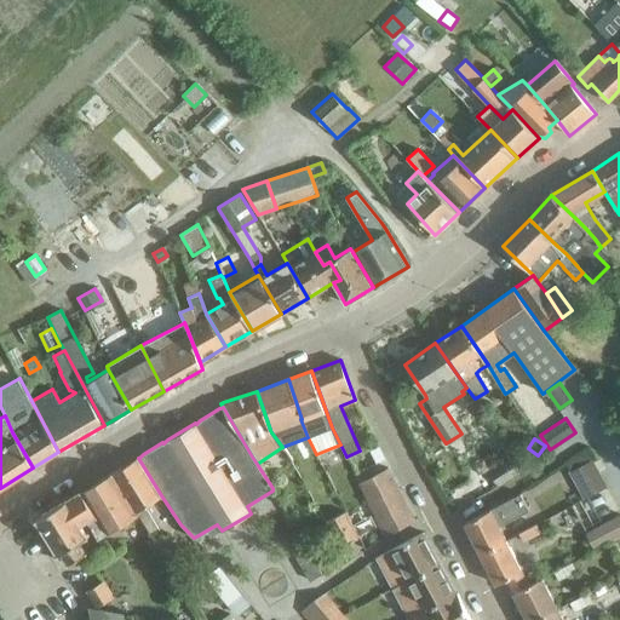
[(377,442),(367,446),(374,464),(384,459),(377,442)]
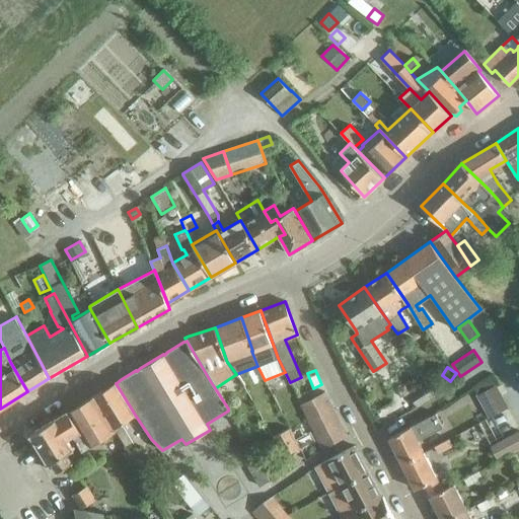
[(123,422),(135,415),(116,383),(115,382),(94,394),(116,430),(125,446),(135,441),(123,422)]
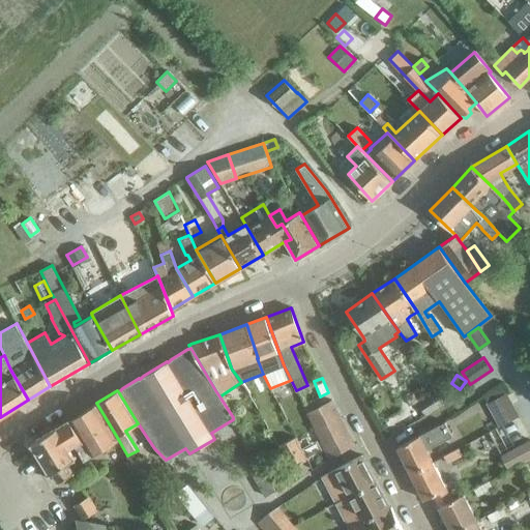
[(423,415),(444,401),(437,390),(416,404),(423,415)]
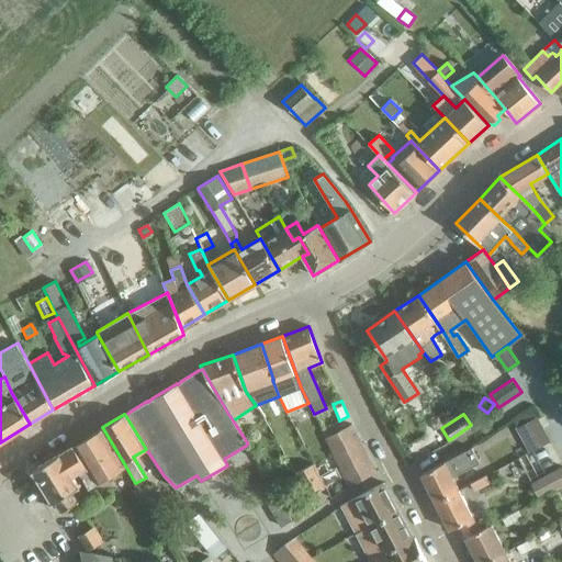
[(536,417),(514,428),(527,452),(548,441),(536,417)]
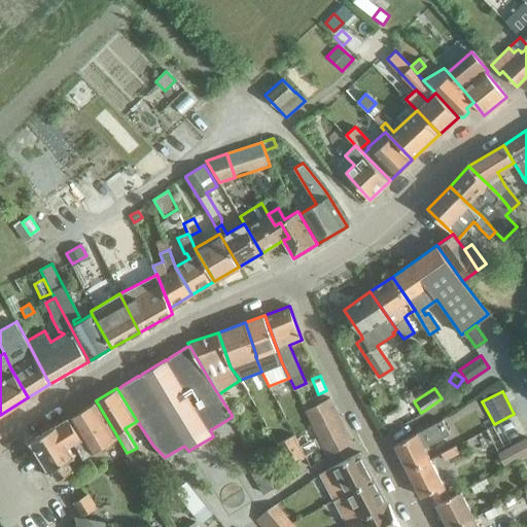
[(312,425),(337,413),(329,397),(305,410),(312,425)]
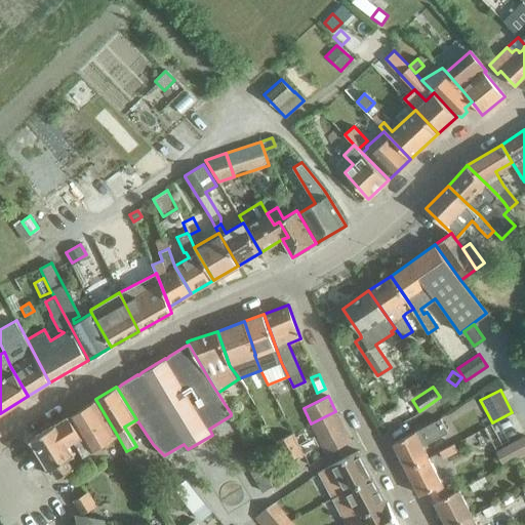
[(84,455),(117,435),(95,399),(69,415),(82,436),(75,441),(84,455)]
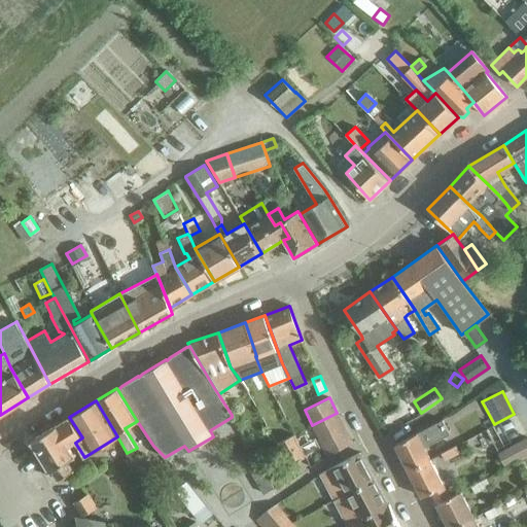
[(345,427),(337,413),(312,425),(319,441),(345,427)]
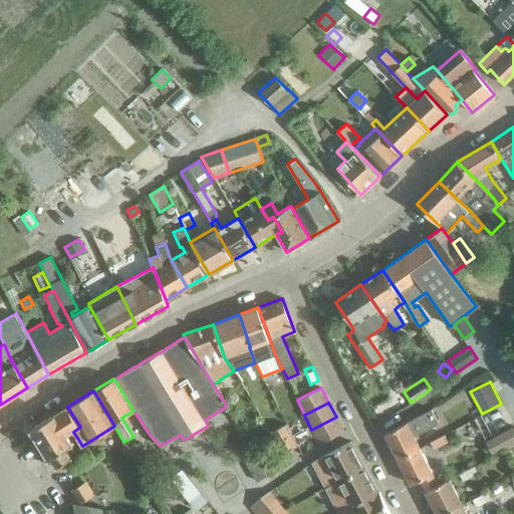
[(67,461),(71,458),(65,449),(73,444),(67,435),(73,432),(80,427),(67,407),(30,429),(48,459),(50,459),(56,468),(67,461)]
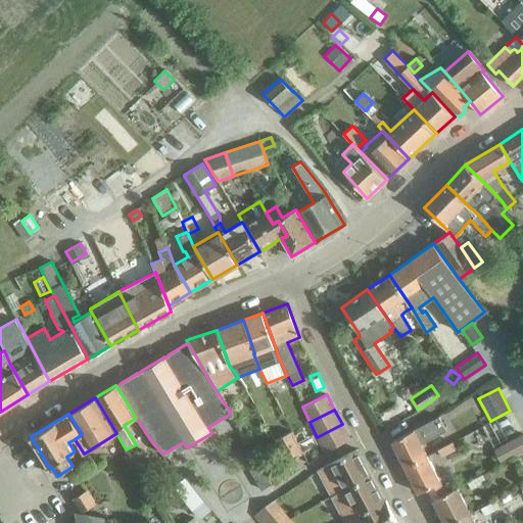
[(413,429),(389,441),(402,466),(426,455),(421,443),(445,430),(438,416),(413,429)]
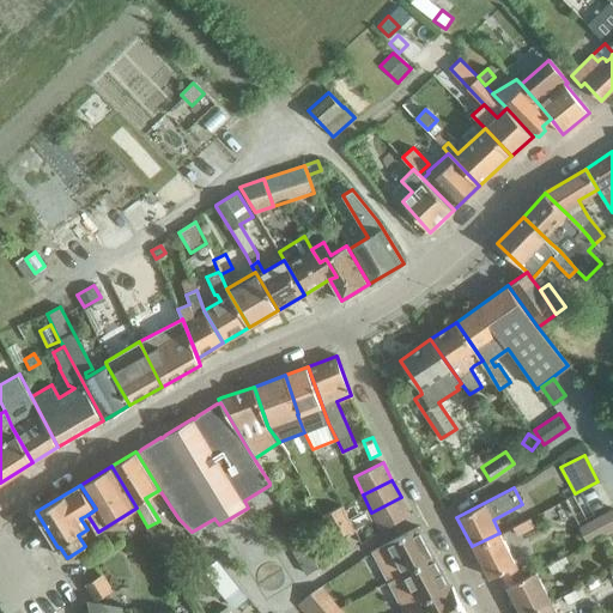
[(401,497),(371,513),(381,529),(410,514),(401,497)]
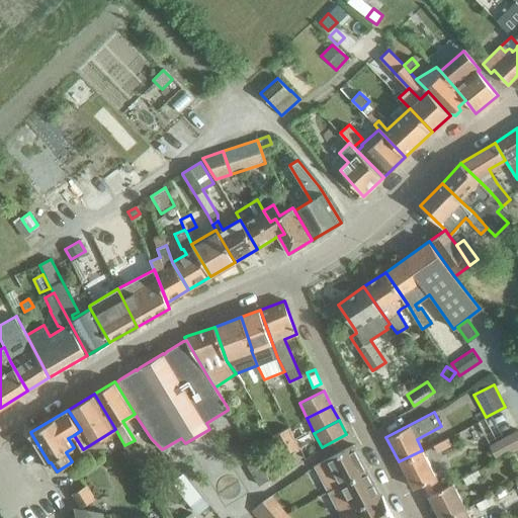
[(288,427),(273,435),(284,456),(299,448),(298,447),(293,436),(288,427)]
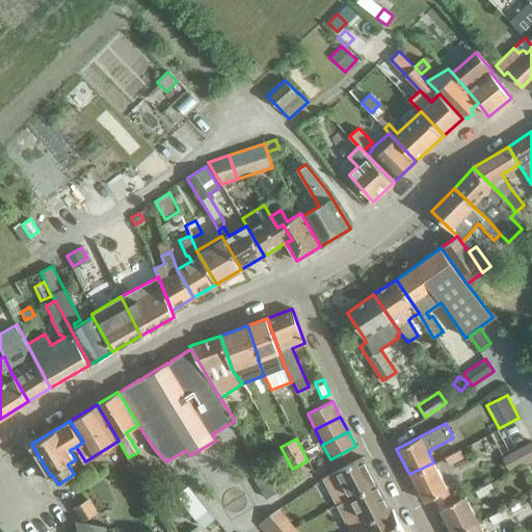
[(317,440),(301,448),(307,459),(323,451),(317,440)]
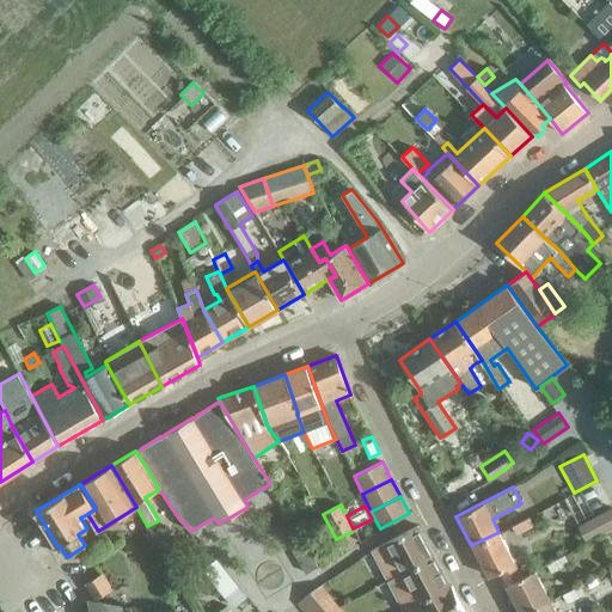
[(585,540),(611,526),(611,510),(579,528),(585,540)]
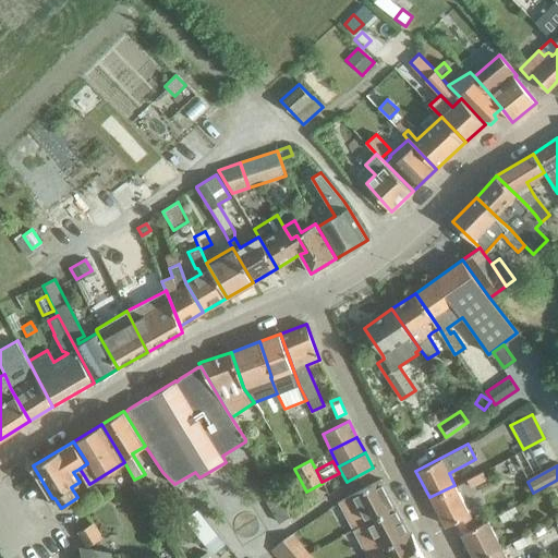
[(485,478),(481,471),(465,480),(470,487),(485,478)]
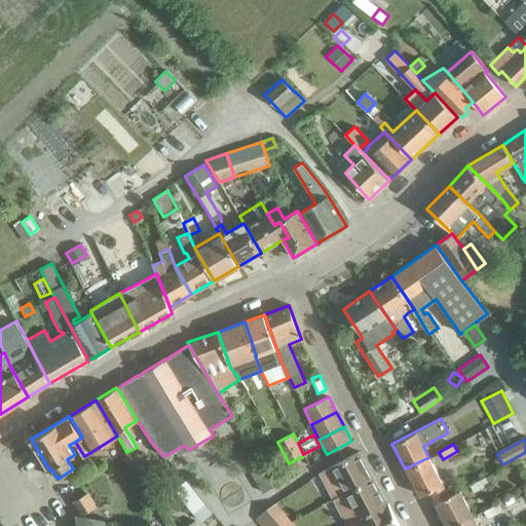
[(332,466),(321,475),(333,498),(345,492),(371,478),(359,453),(332,466)]
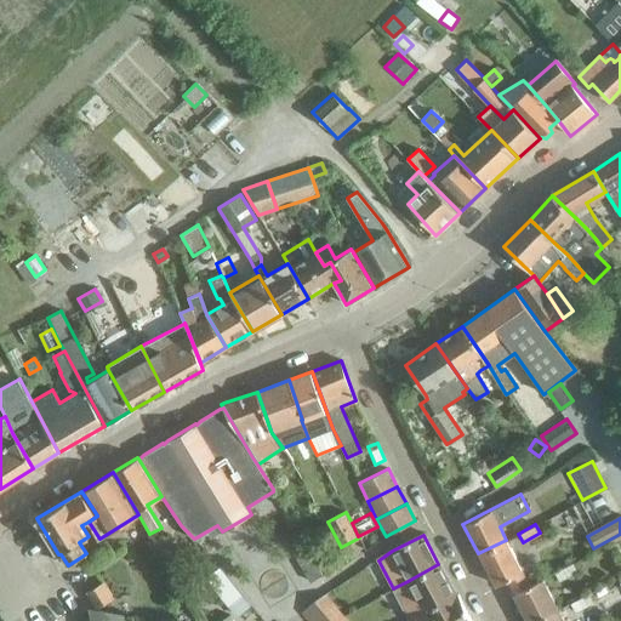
[(530,585),(506,540),(478,553),(495,586),(507,580),(514,593),(530,585)]
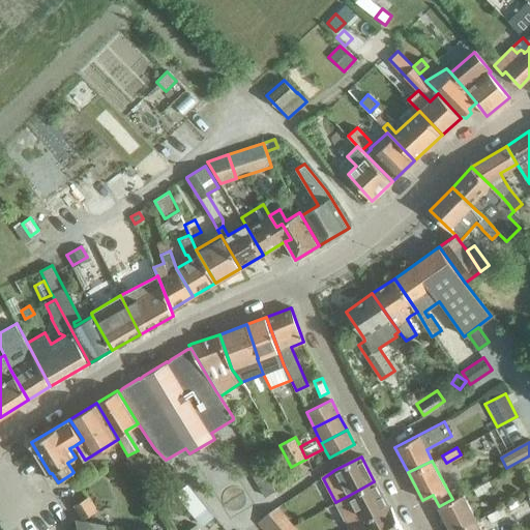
[(69,475),(77,487),(97,473),(90,462),(74,472),(69,475)]
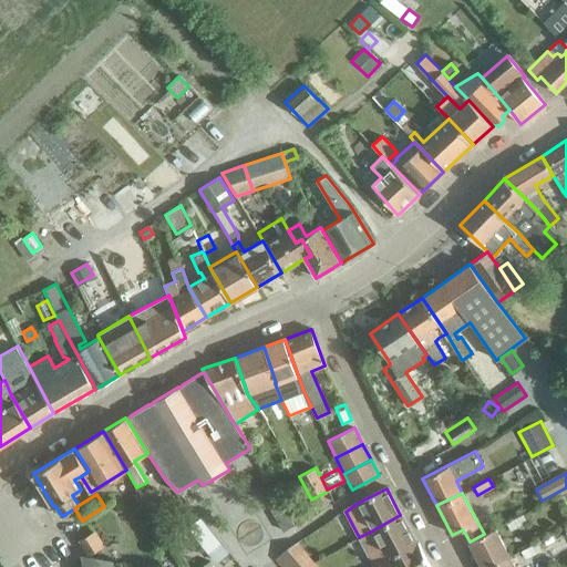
[(525,522),(521,514),(505,522),(509,529),(525,522)]
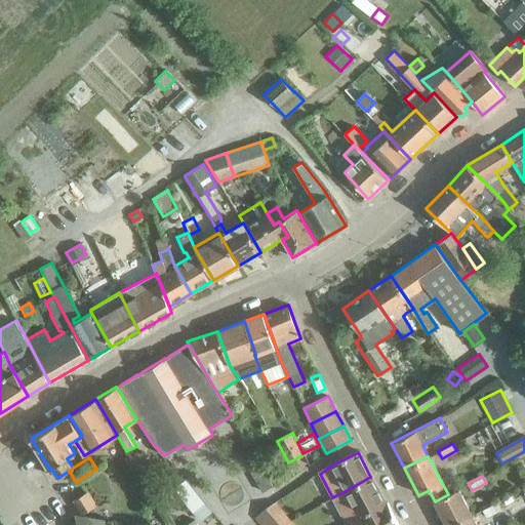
[(345,491),(332,497),(346,524),(358,518),(360,517),(385,503),(370,477),(345,491)]
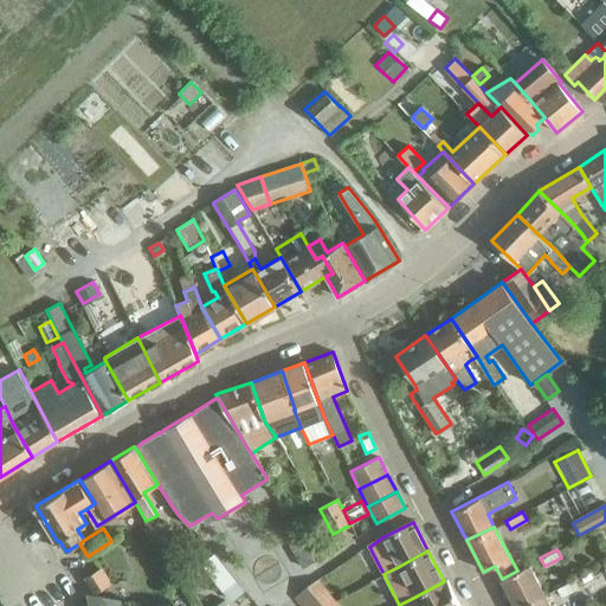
[(517,571),(502,579),(500,580),(514,605),(523,605),(543,595),(527,565),(517,571)]
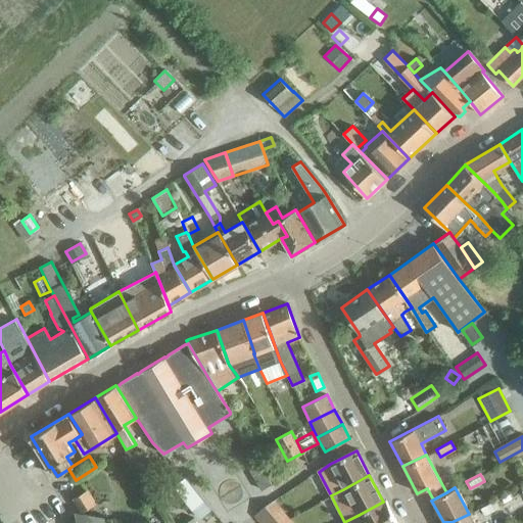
[(74,497),(82,511),(95,504),(87,489),(74,497)]
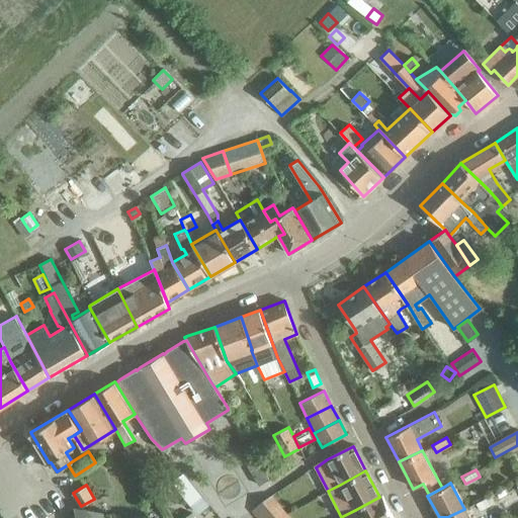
[(209,505),(202,495),(190,505),(198,514),(209,505)]
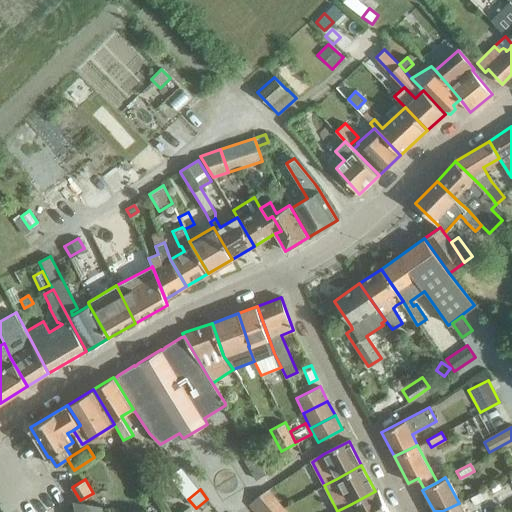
[(488,496),(484,489),(470,497),(474,504),(488,496)]
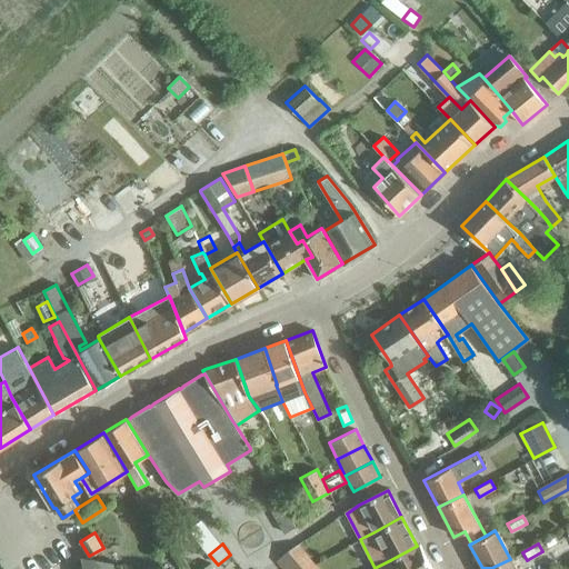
[(388,561),(375,568),(431,568),(419,545),(417,546),(390,560),(388,561)]
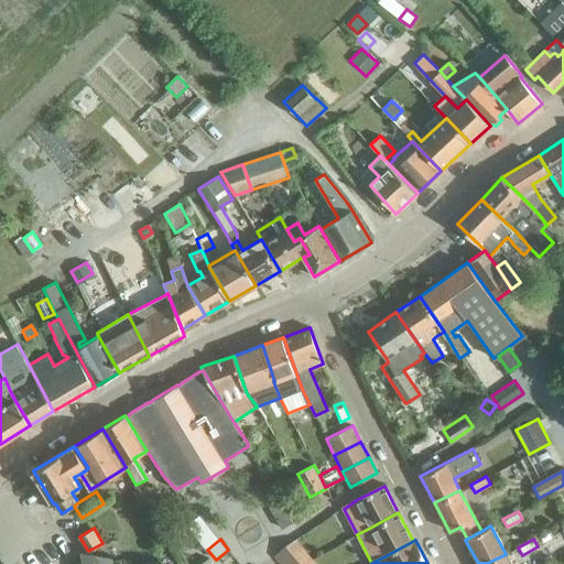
[(274,555),(281,563),(293,553),(297,550),(291,542),(286,545),(283,549),(274,555)]
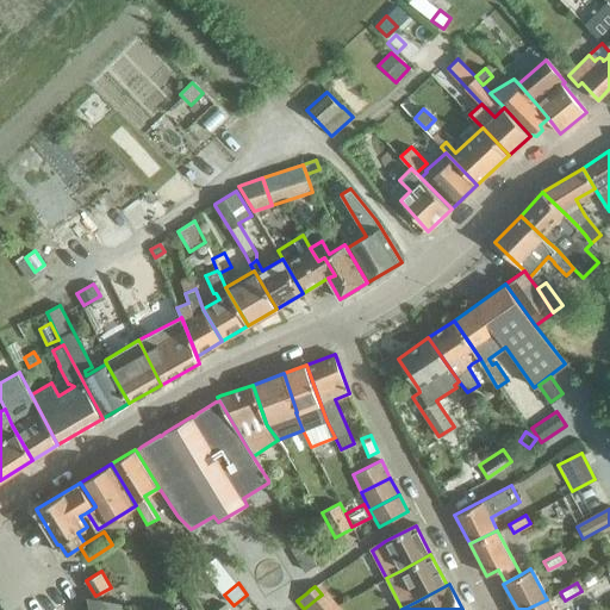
[(552,609),(547,599),(527,609),(552,609)]
